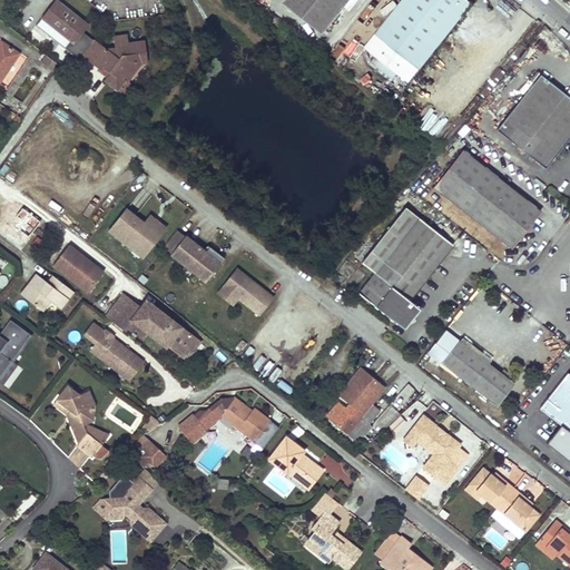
[(284,0),(283,2),(323,32),(349,0),(284,0)]
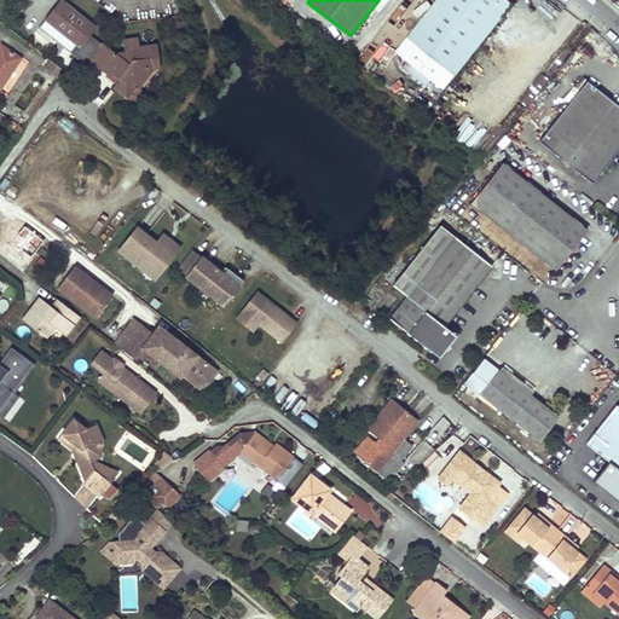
[(505,0),(435,0),(406,35),(429,55),(453,74),(510,4),(505,0)]
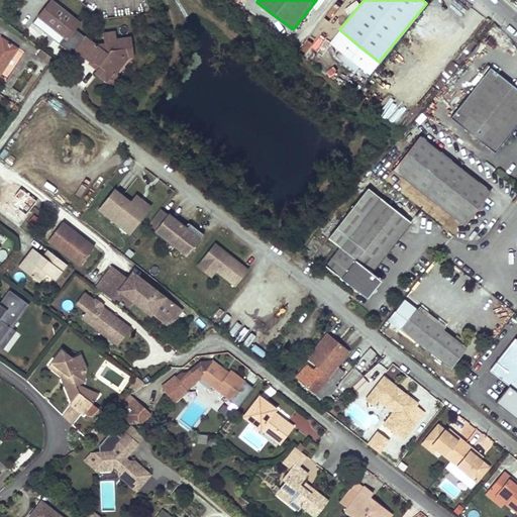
[(105,34),(106,44),(96,46),(76,30),(81,24),(52,1),(38,17),(64,38),(59,44),(72,56),(76,50),(90,63),(95,62),(100,66),(98,69),(97,72),(97,74),(106,82),(113,73),(114,75),(128,58),(133,57),(130,38),(118,39),(118,43),(116,43),(114,31),(105,34)]
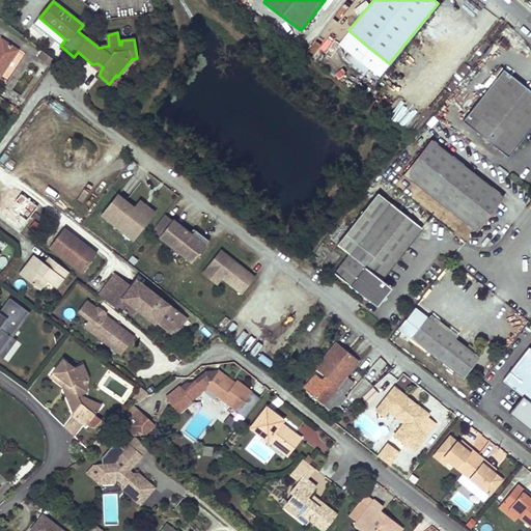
[(348,30),(339,44),(358,58),(368,47),(348,30)]
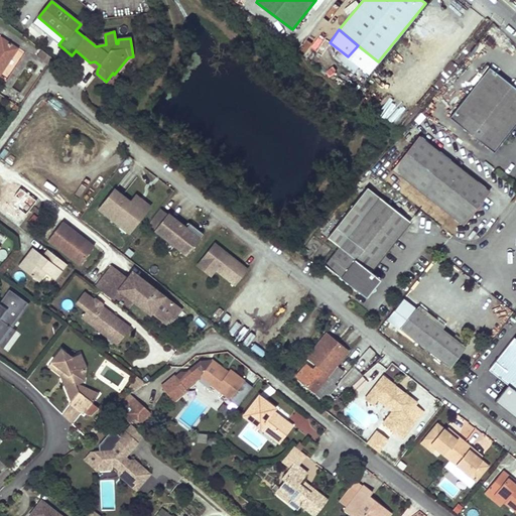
[(0,67),(13,50),(2,40),(0,42),(0,67)]
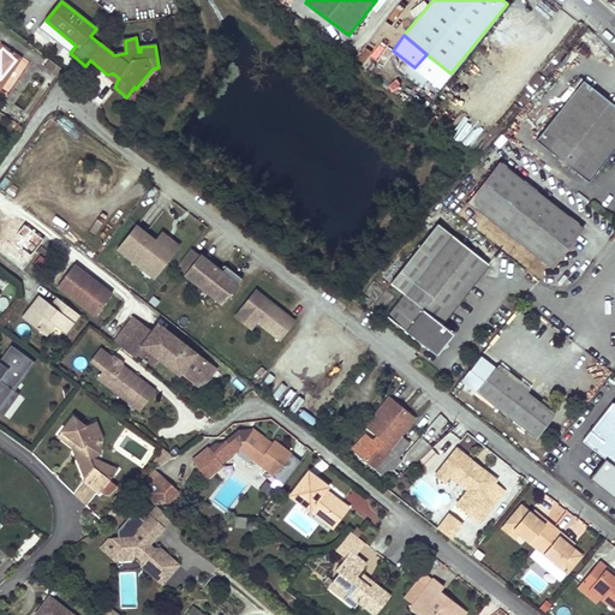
[(47,66),(41,72),(53,83),(58,75),(47,66)]
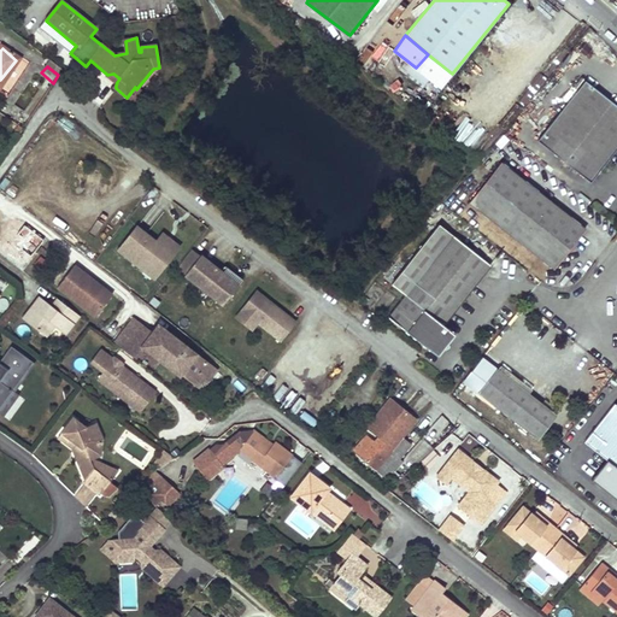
[(616,106),(583,81),(536,141),(589,183),(616,147),(616,106)]
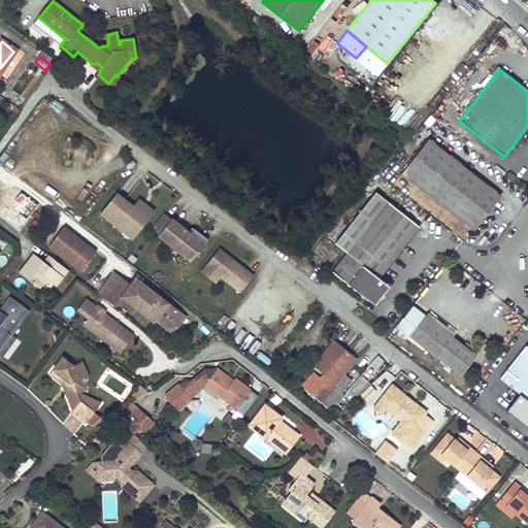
[(398,100),(390,119),(401,125),(410,106),(398,100)]
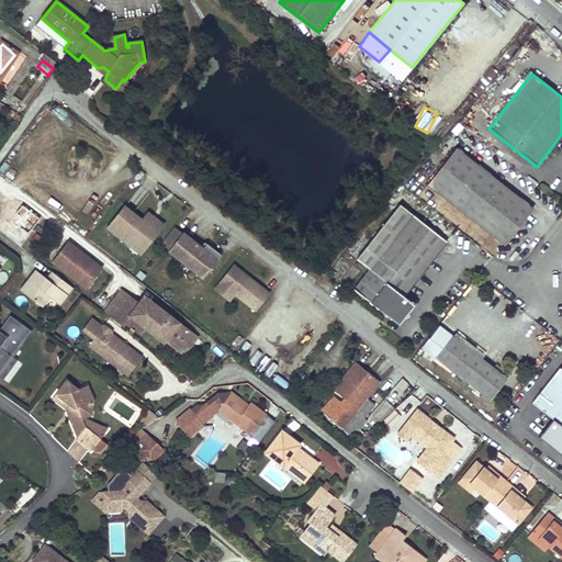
[(427,184),(503,246),(532,208),(457,148),(427,184)]
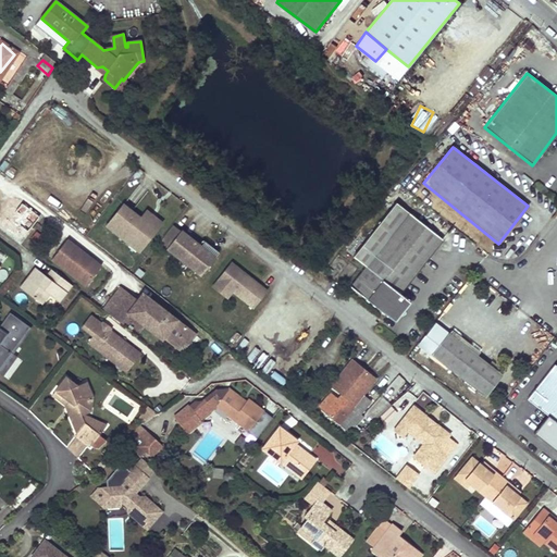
[(103,226),(139,250),(162,219),(145,208),(140,214),(121,200),(103,226)]
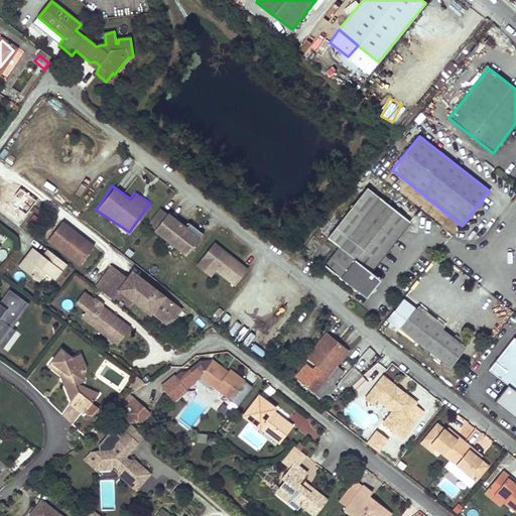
[(357,224),(379,198),(368,187),(327,236),(338,246),(352,229),(357,224)]
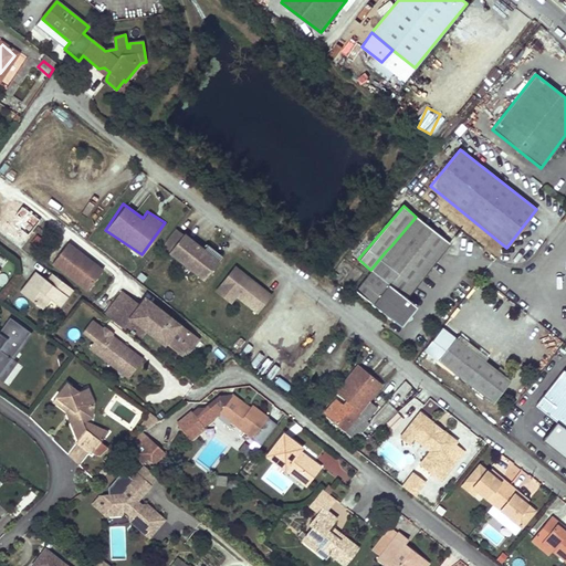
[(22,207),(18,212),(11,207),(4,215),(8,218),(0,227),(8,232),(11,229),(23,239),(27,234),(28,236),(39,220),(22,207)]
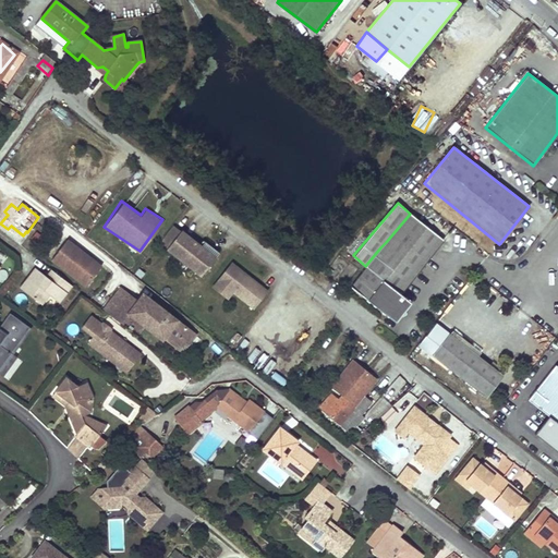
[(443,240),(410,214),(386,242),(380,247),(350,287),(396,323),(411,303),(399,293),(443,240)]
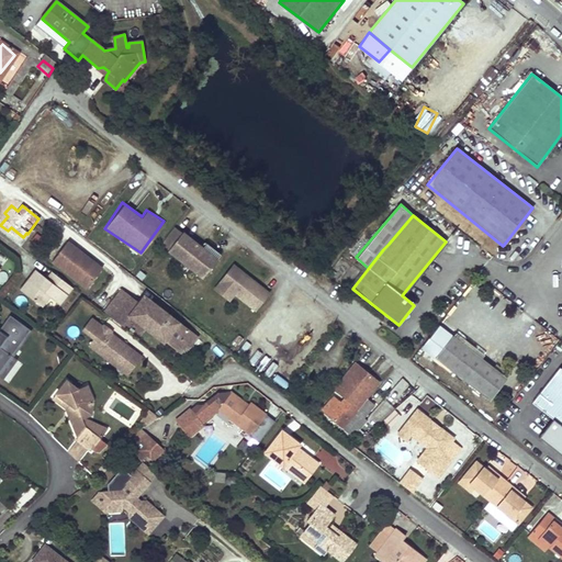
[(100,267),(75,247),(70,253),(68,250),(72,245),(57,233),(42,253),(76,280),(82,272),(91,279),(100,267)]
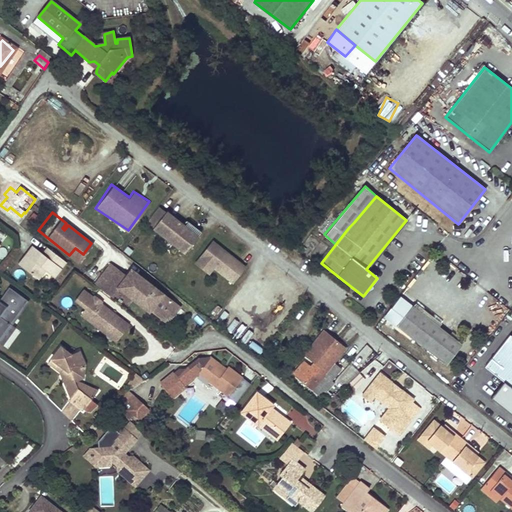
[(166,212),(153,228),(185,253),(197,237),(190,232),(174,219),(166,212)]
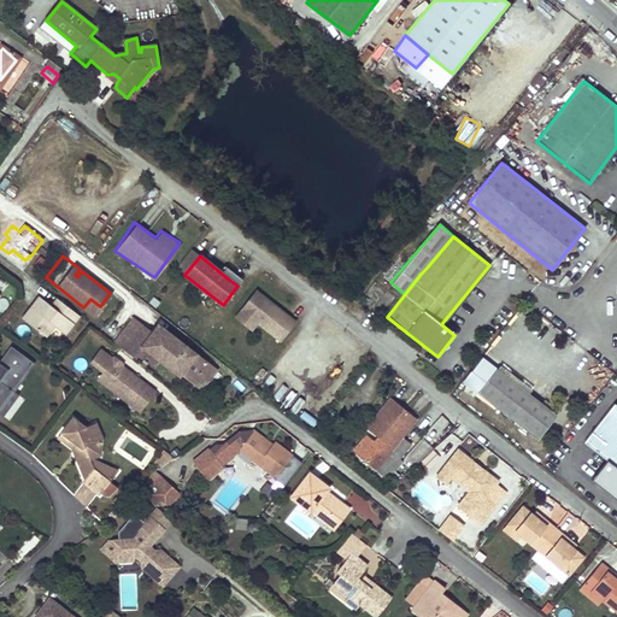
[(210,264),(229,280),(234,272),(216,258),(210,264)]
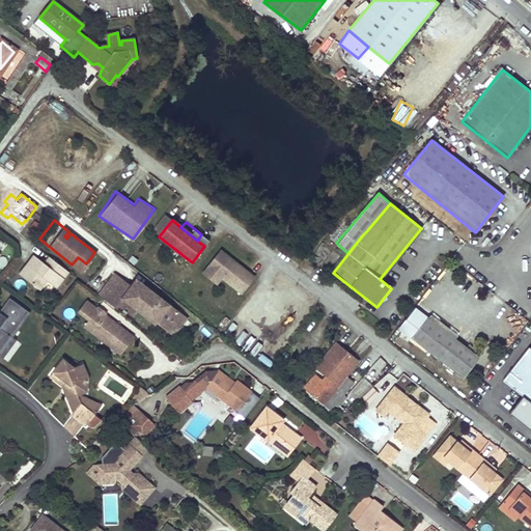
[(217,284),(221,278),(241,294),(255,275),(219,248),(200,272),(217,284)]
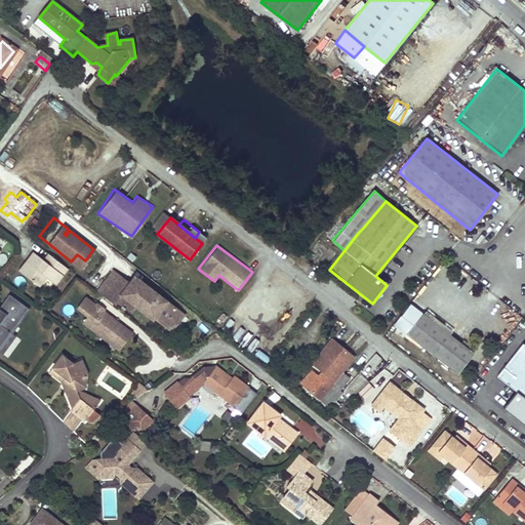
[(32,252),(18,271),(37,285),(44,276),(52,283),(66,267),(48,253),(43,260),(32,252)]
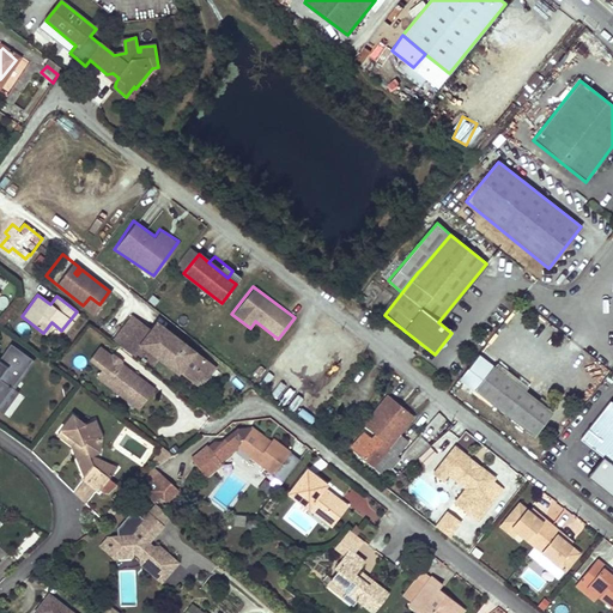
[(92,313),(99,304),(90,297),(83,305),(92,313)]
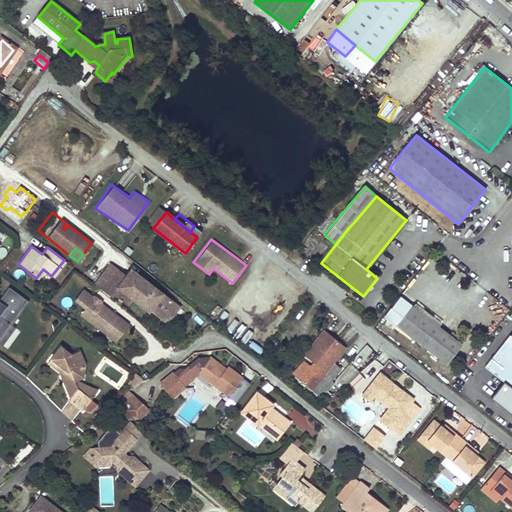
[(95,284),(113,298),(119,290),(134,301),(135,299),(158,317),(164,309),(173,316),(179,308),(131,270),(126,276),(111,264),(95,284)]
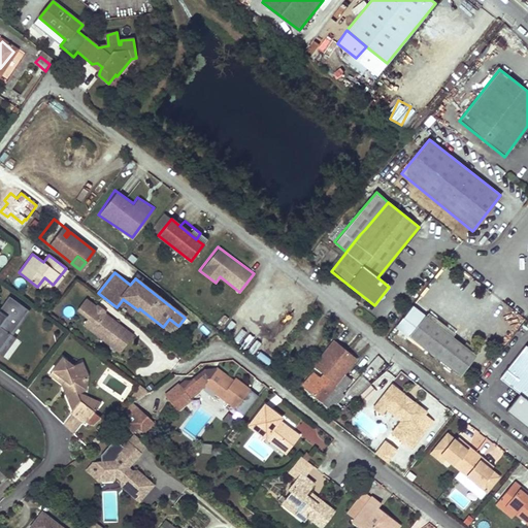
[(15,336),(12,334),(29,308),(7,294),(0,305),(0,352),(3,355),(15,336)]
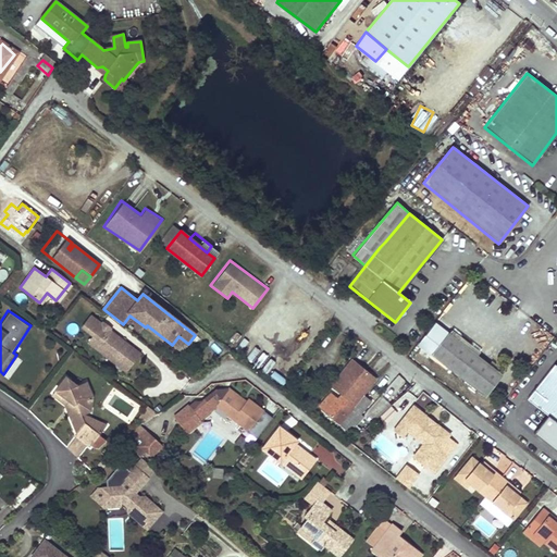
[(102,324),(90,316),(82,327),(93,336),(87,342),(96,349),(100,344),(121,360),(116,366),(125,373),(140,355),(109,330),(102,324)]
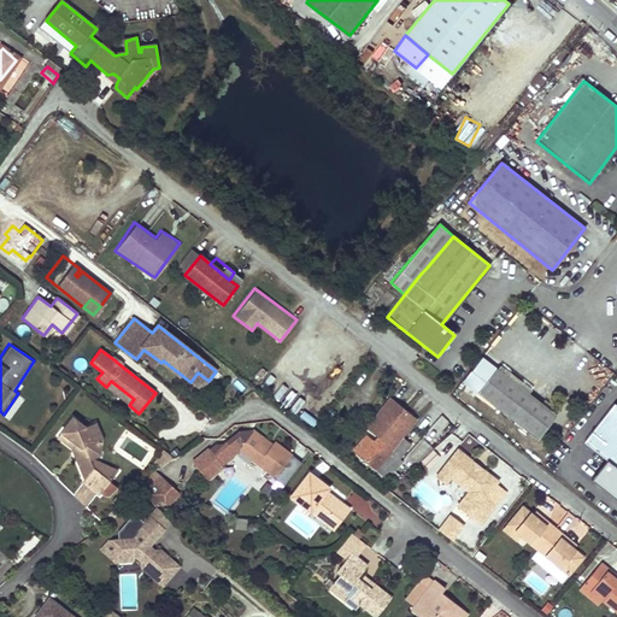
[(495,369),(476,393),(536,440),(556,416),(495,369)]
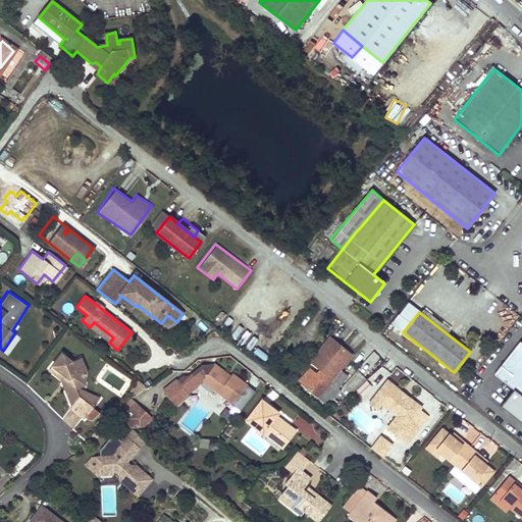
[(167,315),(161,323),(170,330),(176,322),(167,315)]
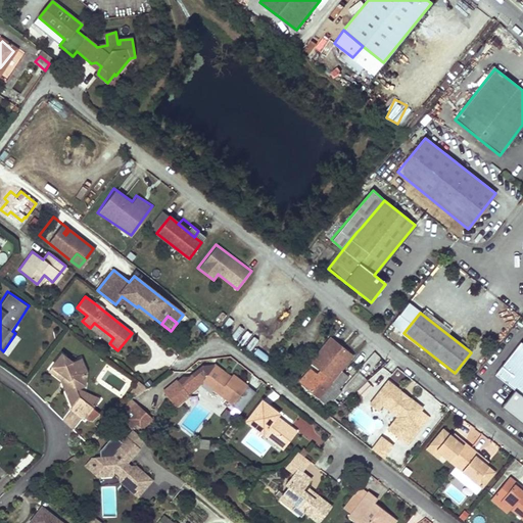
[(238,335),(243,327),(227,318),(223,326),(238,335)]
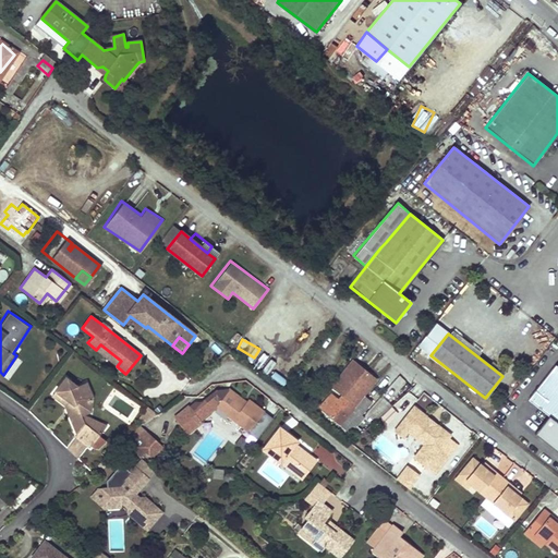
[(100,344),(96,350),(117,366),(121,361),(100,344)]
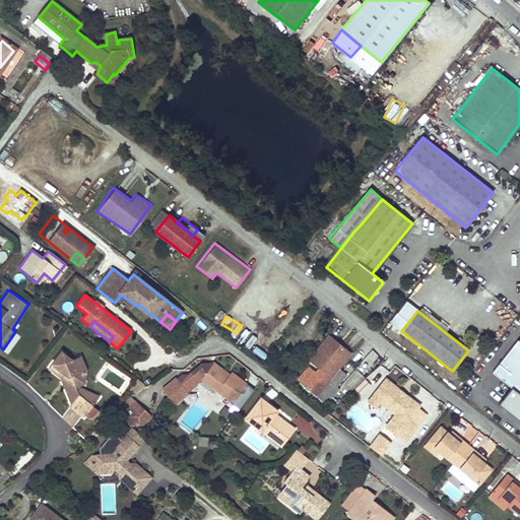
[(317,350),(338,368),(350,353),(328,336),(317,350)]
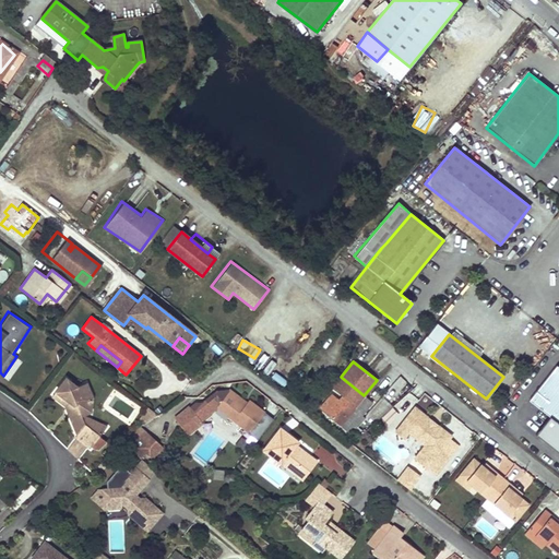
[(558,369),(555,367),(528,401),(558,424),(558,369)]
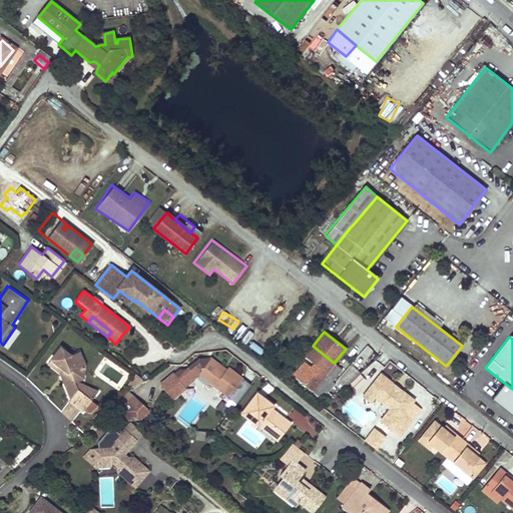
[(341,370),(334,364),(334,363),(313,346),(306,355),(315,362),(301,380),(322,397),(331,385),(330,384),(341,370)]
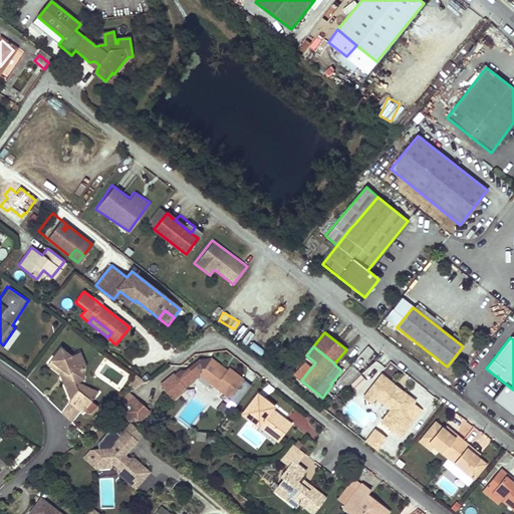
[(83,412),(92,400),(78,390),(75,382),(83,378),(84,365),(79,351),(70,355),(60,347),(48,363),(62,374),(63,374),(65,380),(63,381),(71,400),(69,402),(83,412)]
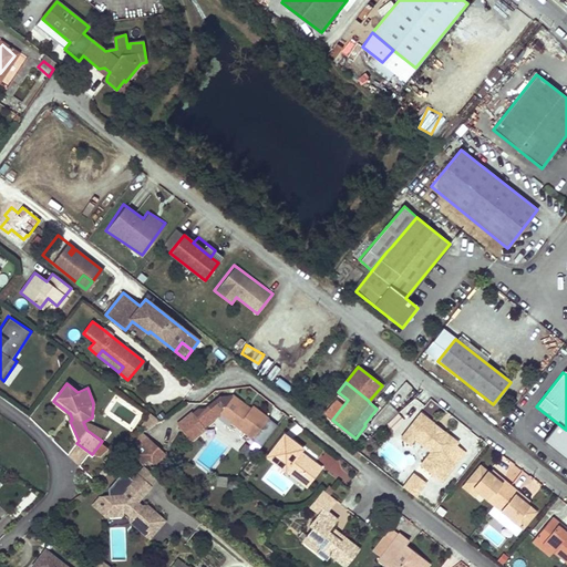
[(203,429),(218,414),(253,440),(251,442),(260,449),(268,437),(259,431),(268,420),(251,408),(250,410),(248,413),(230,400),(232,397),(222,397),(203,411),(196,412),(192,416),(191,414),(176,428),(189,443),(204,430),(203,429)]
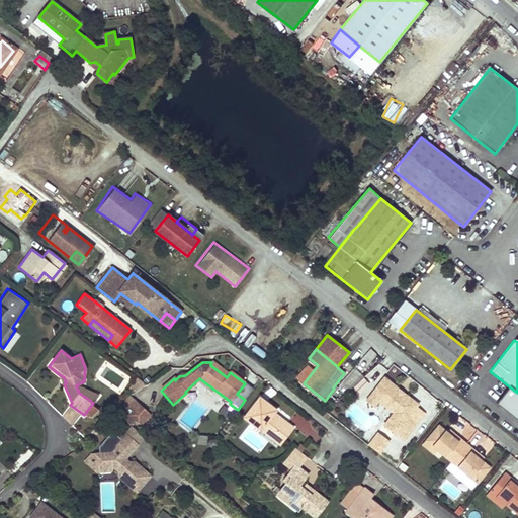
[(229,374),(211,362),(210,365),(227,377),(229,374)]
